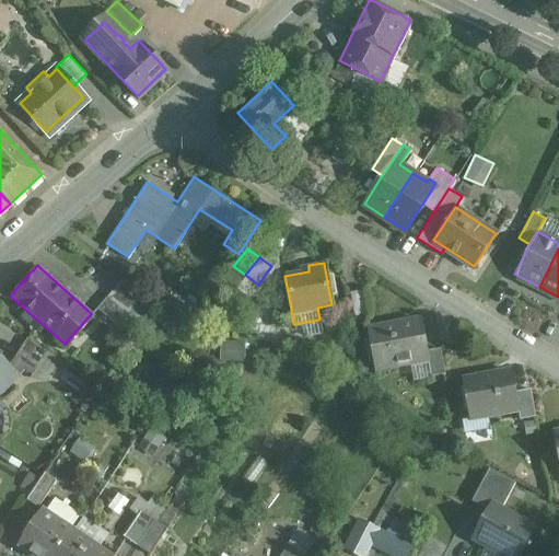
[(258,285),(245,275),(233,266),(224,279),(248,298),(258,285)]
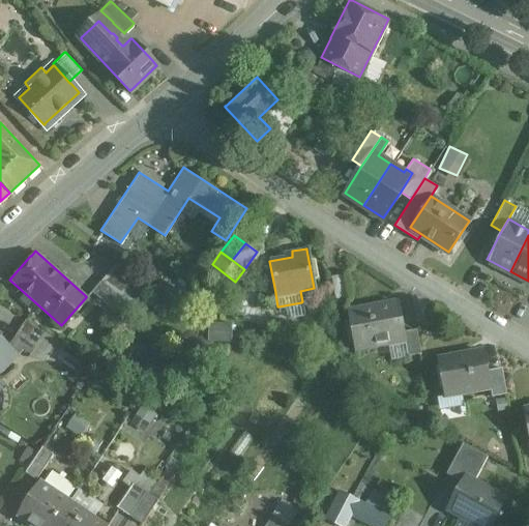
[(100,280),(118,295),(119,296),(120,295),(136,276),(118,261),(117,260),(116,261),(100,280)]
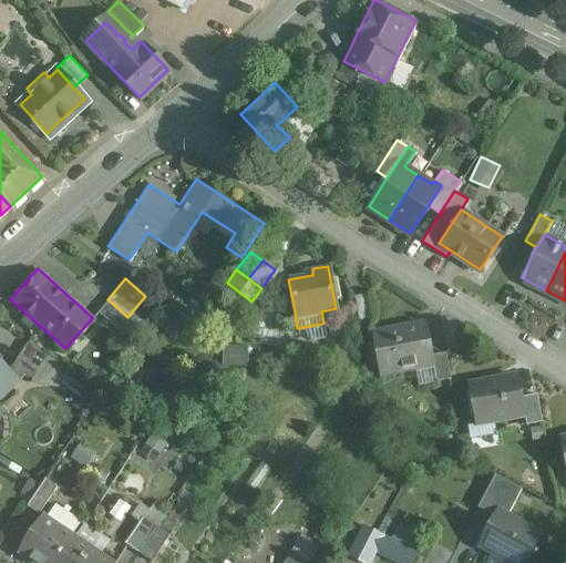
[(358,318),(369,316),(369,315),(364,293),(353,295),(358,317),(358,318)]
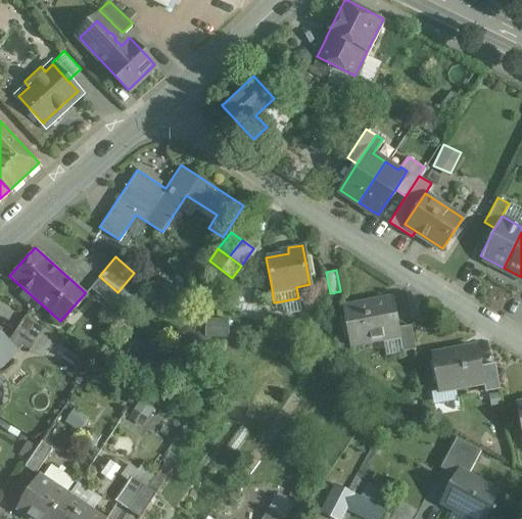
[(123,297),(113,289),(99,276),(90,287),(113,307),(114,307),(123,297)]
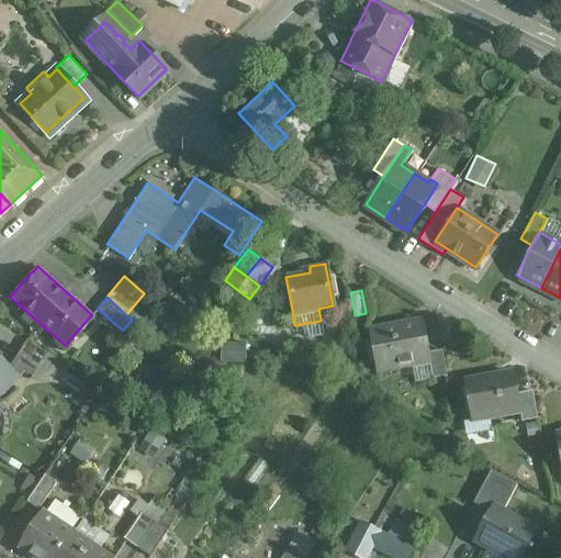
[(369,331),(372,352),(372,353),(376,369),(427,360),(429,359),(423,321),(423,320),(369,330),(369,331)]
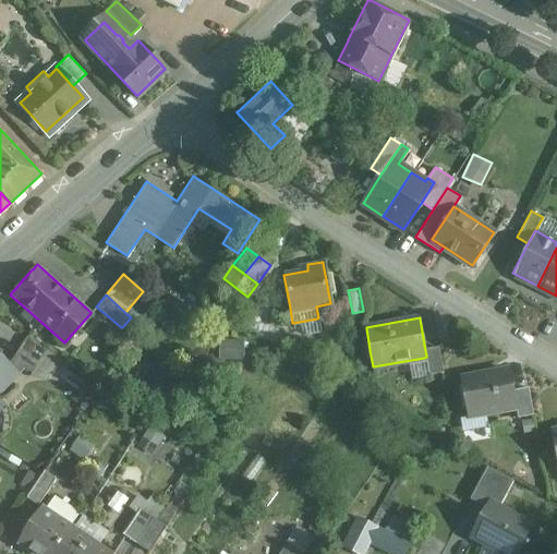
[(26,336),(16,350),(12,358),(23,365),(24,366),(31,371),(46,348),(26,336)]
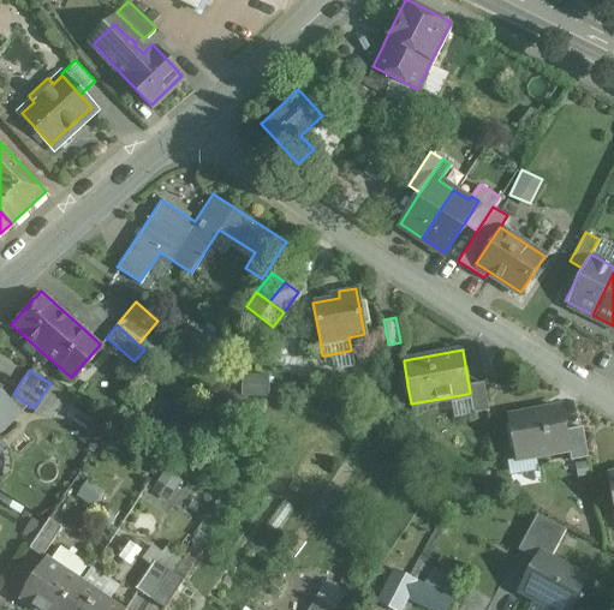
[(245,371),(244,392),(269,393),(269,371),(245,371)]
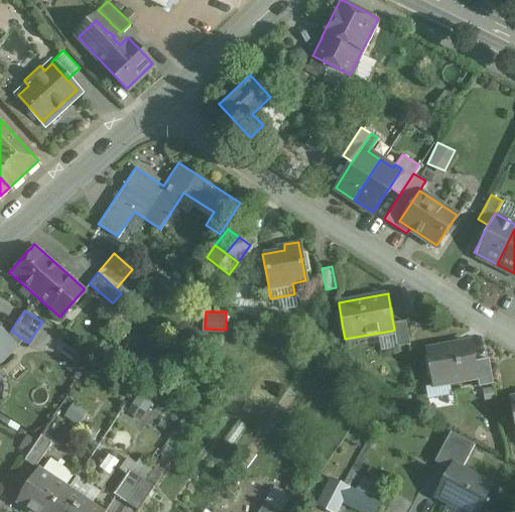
[(409,342),(408,340),(408,339),(405,320),(404,320),(394,322),(393,322),(395,330),(393,331),(393,332),(395,345),(396,346),(409,343),(409,342)]
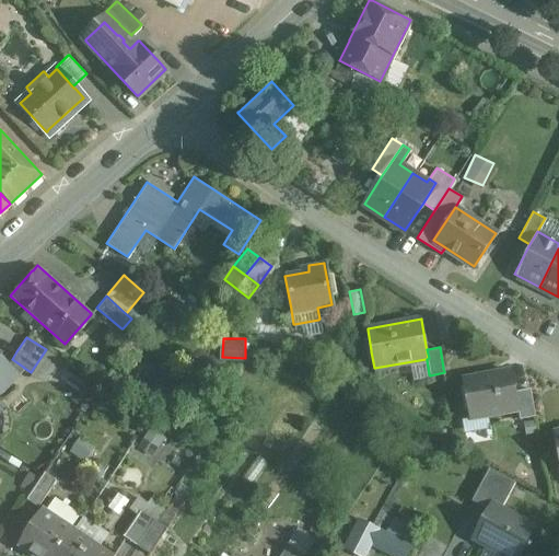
[(6,363),(0,358),(0,390),(24,369),(23,367),(12,360),(11,360),(6,363)]
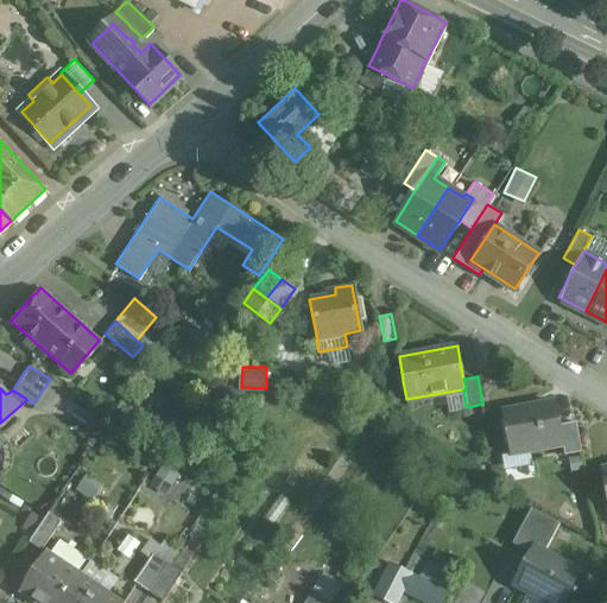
[(503,410),(510,452),(562,443),(558,423),(555,401),(503,410)]
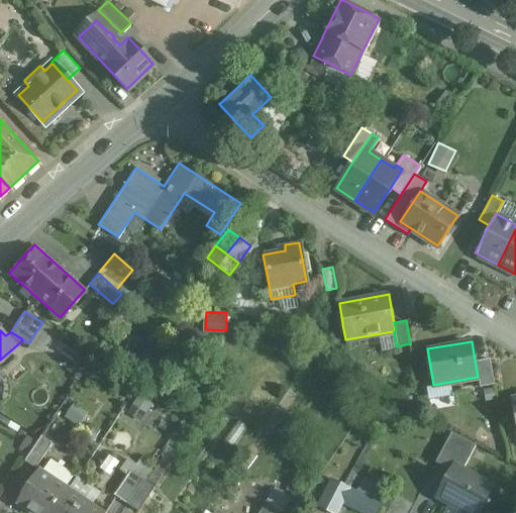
[(492,383),(493,383),(489,357),(475,360),(478,377),(480,385),(492,383)]
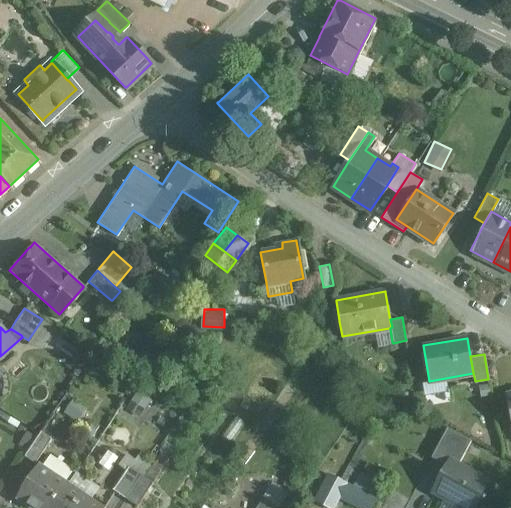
[(456,464),(470,439),(446,426),(430,456),(446,464),(449,459),(456,464)]
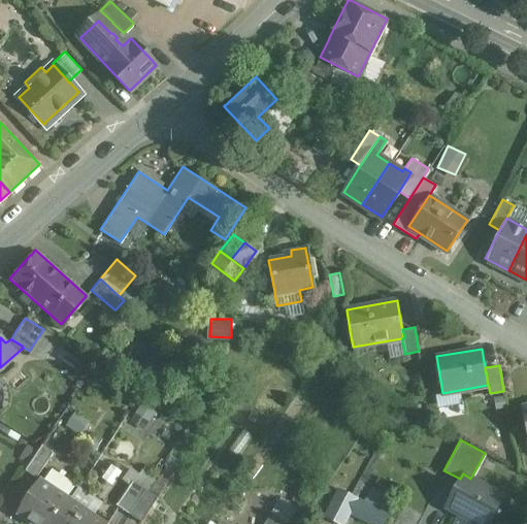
[(41,445),(39,447),(38,448),(24,469),(35,477),(52,452),(41,445)]
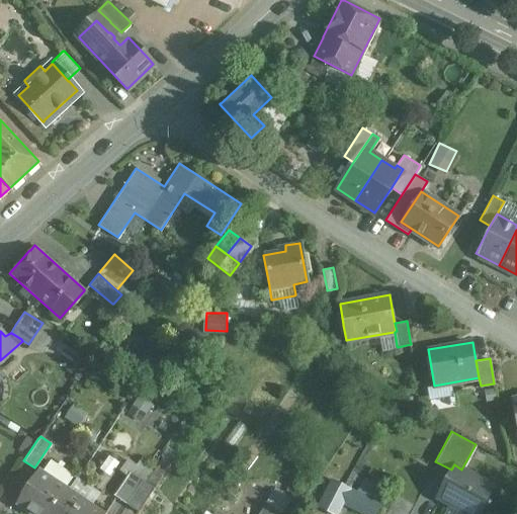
[(451,469),(437,496),(470,513),(477,513),(493,486),(461,469),(454,464),(451,469)]
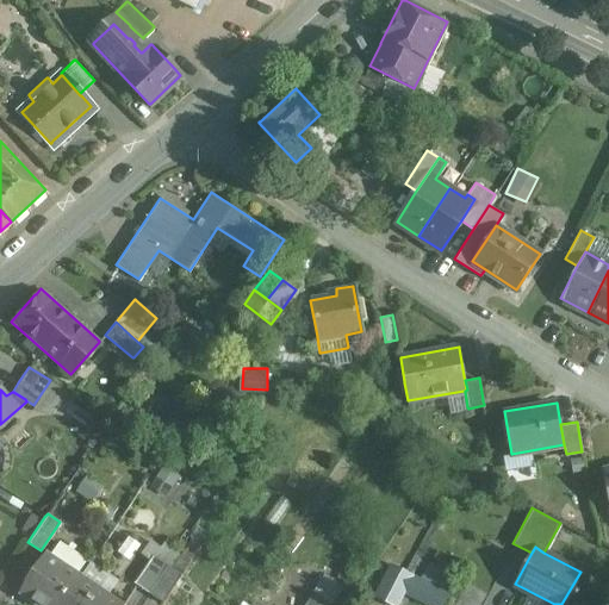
[(18,593),(36,604),(60,604),(80,575),(45,553),(18,593)]
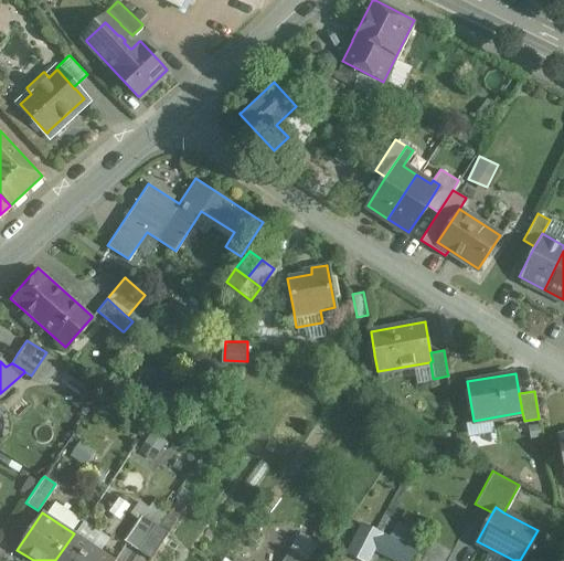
[(124,540),(137,549),(153,524),(140,515),(124,540)]
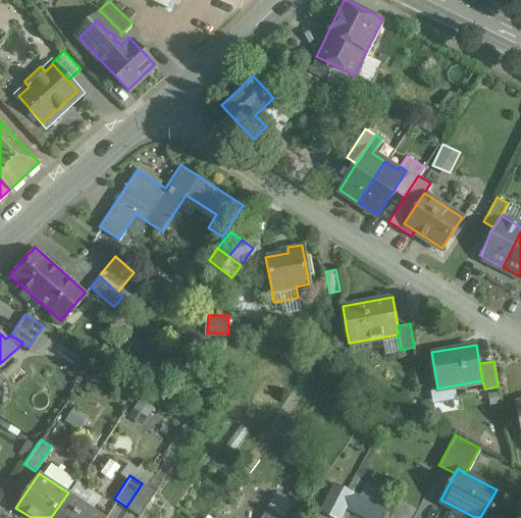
[(320,509),(325,511),(325,512),(337,517),(352,491),(333,481),(319,508),(320,509)]
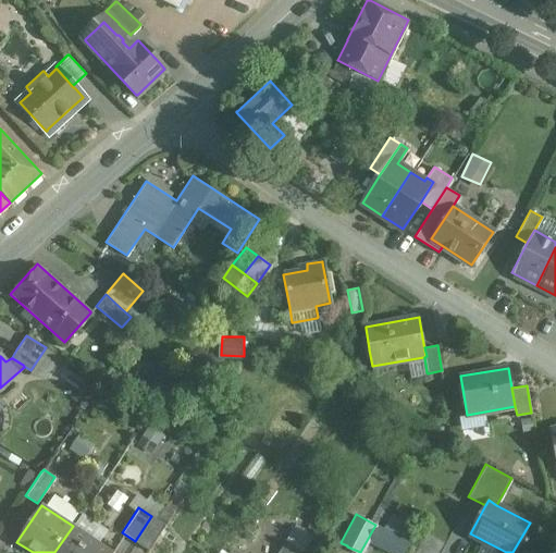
[(406,539),(412,527),(390,514),(383,527),(383,528),(406,539)]
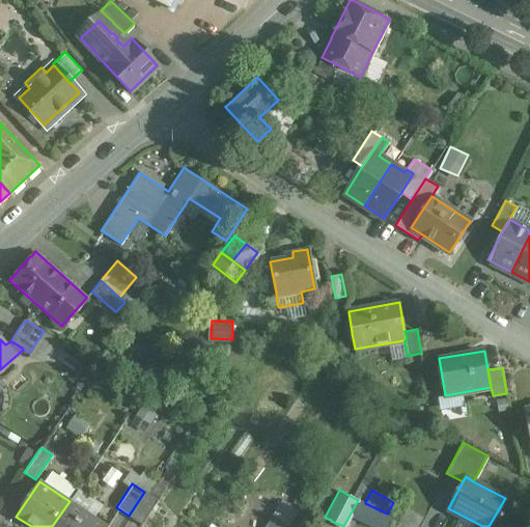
[(144,492),(129,516),(141,523),(157,500),(144,492)]
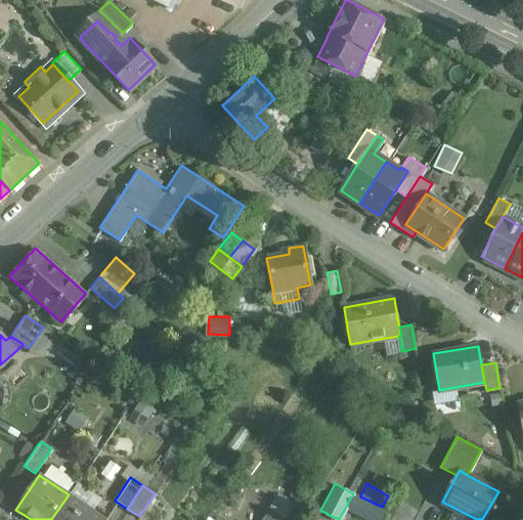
[(353,493),(347,505),(347,506),(346,507),(347,508),(371,519),(378,519),(384,509),(354,493),(353,493)]
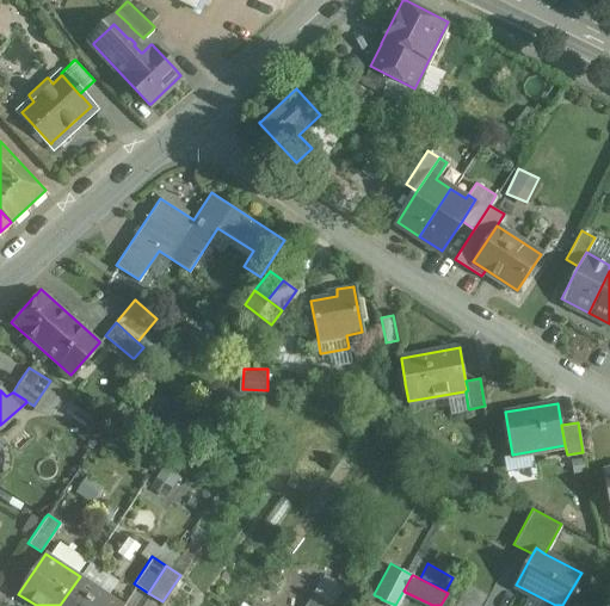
[(122,605),(123,605),(80,576),(60,605),(122,605)]
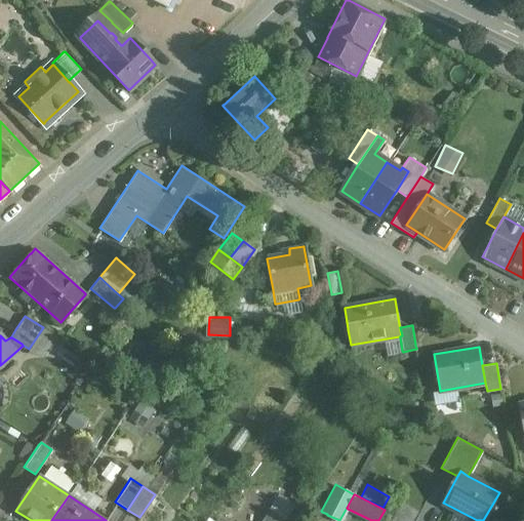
[(269,509),(275,513),(276,513),(282,517),(290,505),(277,496),(269,509)]
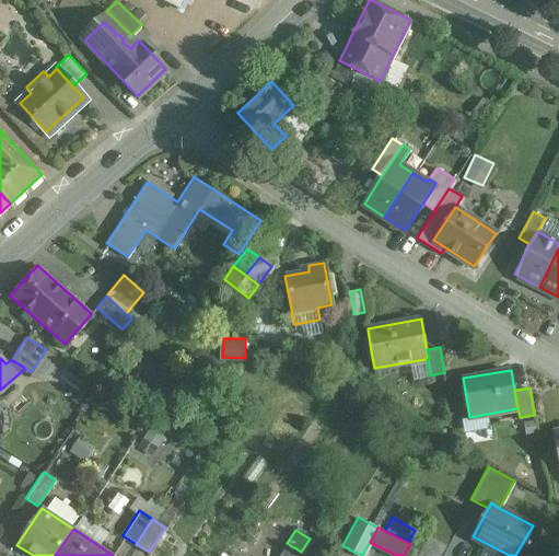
[(299,555),(301,553),(300,552),(299,551),(286,544),(277,555),(299,555)]
